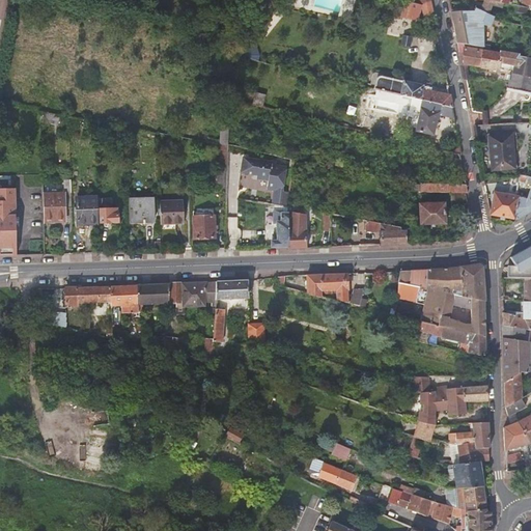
[(406,1),(402,0),(399,0),(396,15),(418,21),(419,16),(432,14),(431,6),(422,4),(406,1)]
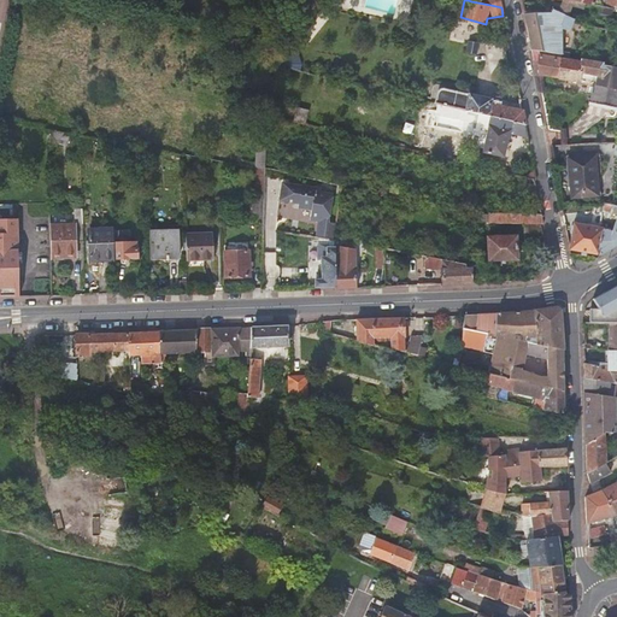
[(566,0),(563,0),(557,12),(568,17),(576,1),(566,0)]
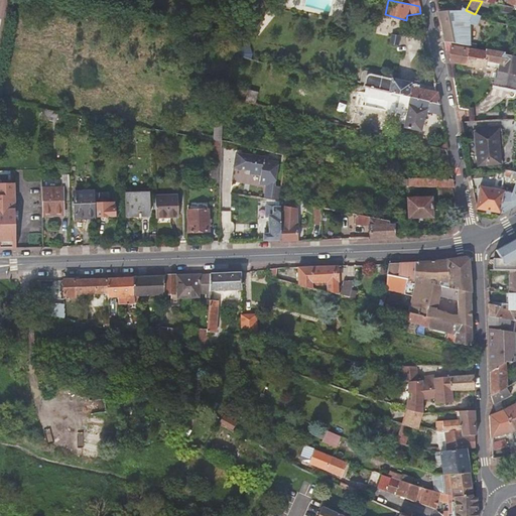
[(443,40),(469,44),(468,23),(476,26),(480,16),(475,14),(466,10),(462,8),(461,10),(437,11),(443,40)]
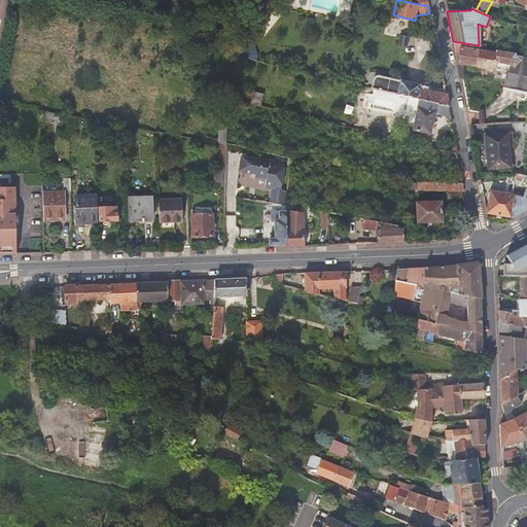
[(400,36),(398,44),(406,45),(407,38),(400,36)]
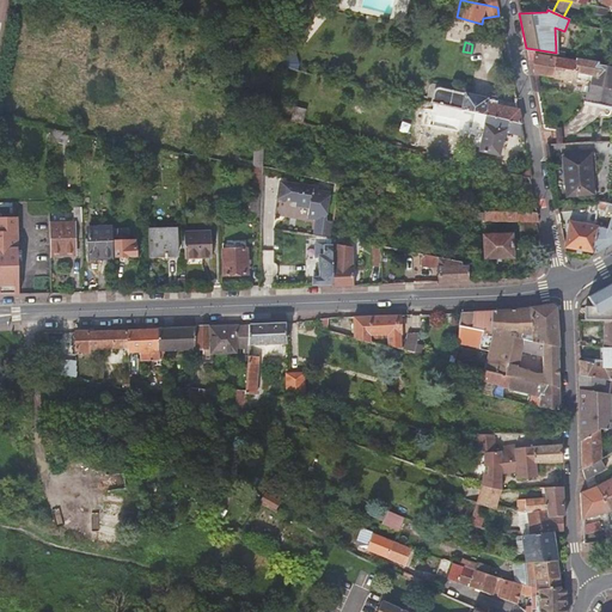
[(289,48),(277,63),(298,68),(299,63),(294,53),(289,48)]
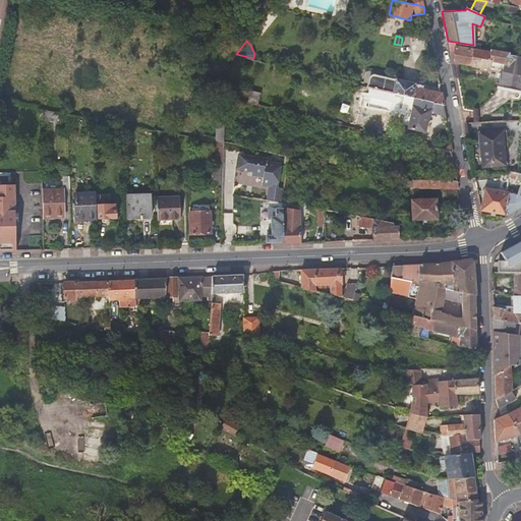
[(473,45),(448,41),(450,51),(455,51),(454,63),(470,66),(472,49),(473,45)]
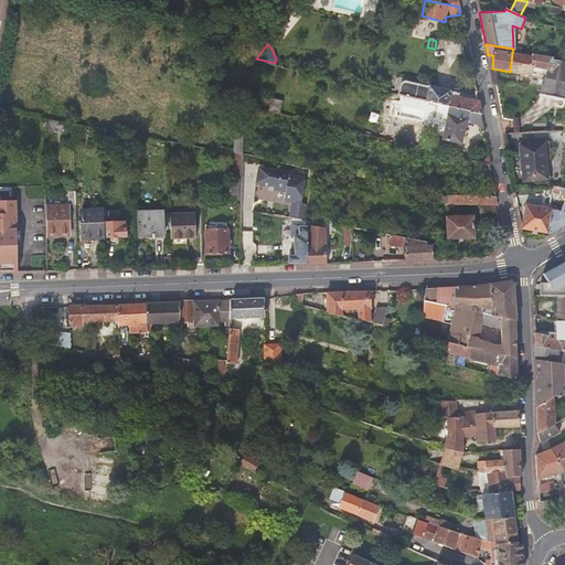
[(564,57),(564,59),(532,53),(531,55),(512,53),(510,72),(530,75),(531,67),(546,70),(544,77),(564,81),(564,57)]
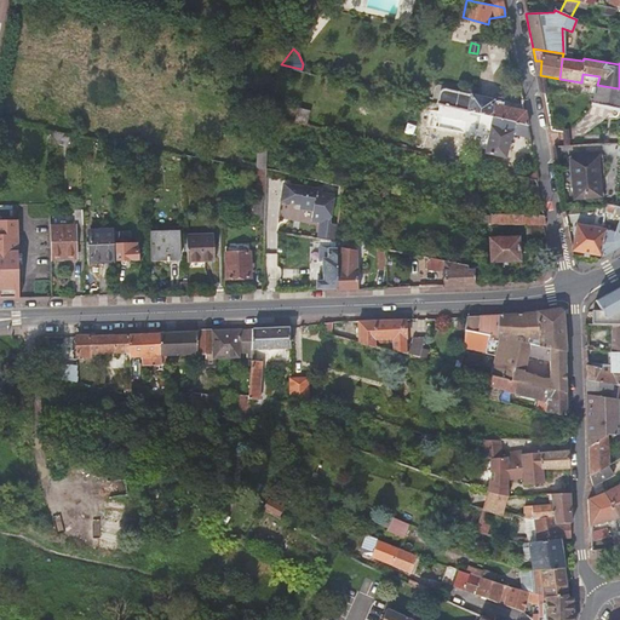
[(619,108),(619,89),(597,85),(596,93),(595,93),(593,96),(592,102),(619,108)]
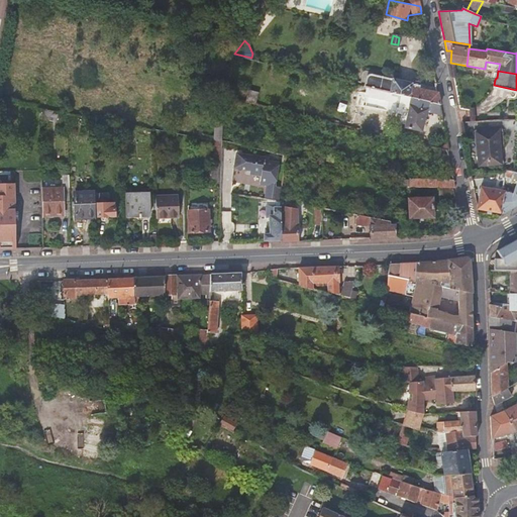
[(439,104),(437,92),(412,86),(412,84),(368,73),(364,87),(380,90),(385,91),(411,97),(439,104)]
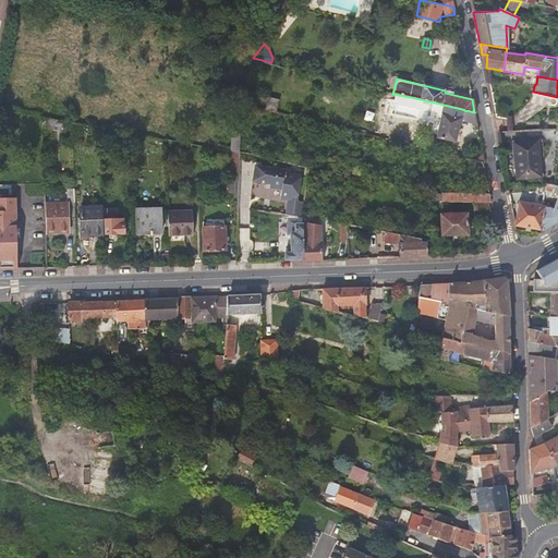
[(280,99),(268,97),(265,109),(277,111),(280,99)]
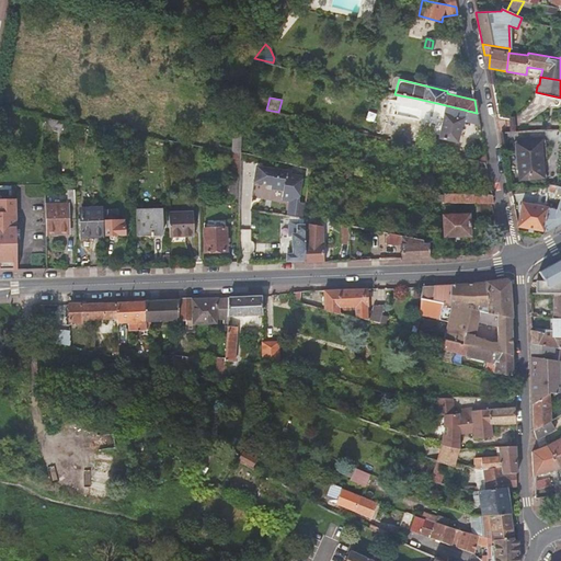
[(477,113),(446,105),(439,138),(457,142),(462,119),(465,121),(465,122),(480,125),(477,113)]
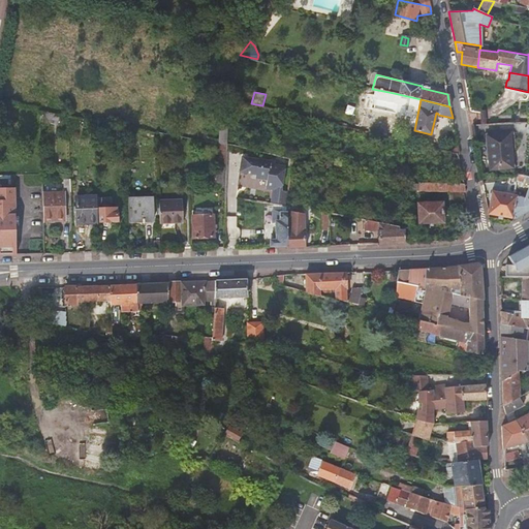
[(40,112),(40,122),(59,124),(60,115),(40,112)]
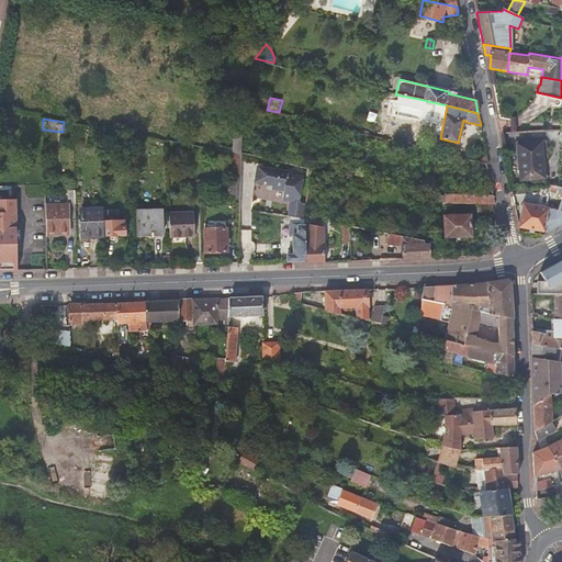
[(72,124),(72,132),(86,134),(88,126),(72,124)]
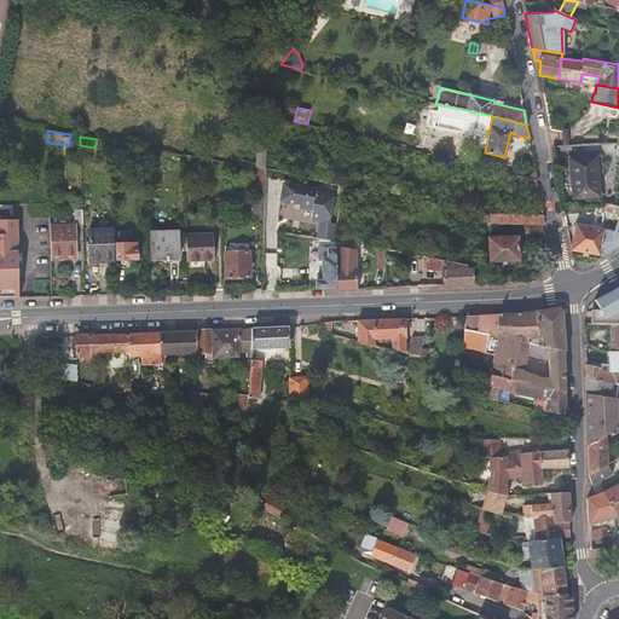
[(596,156),(568,158),(572,198),(600,196),(596,156)]
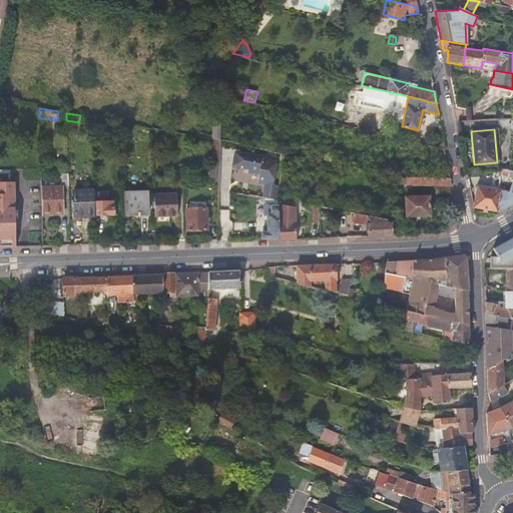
[(232,165),(234,150),(229,150),(226,164),(232,165)]
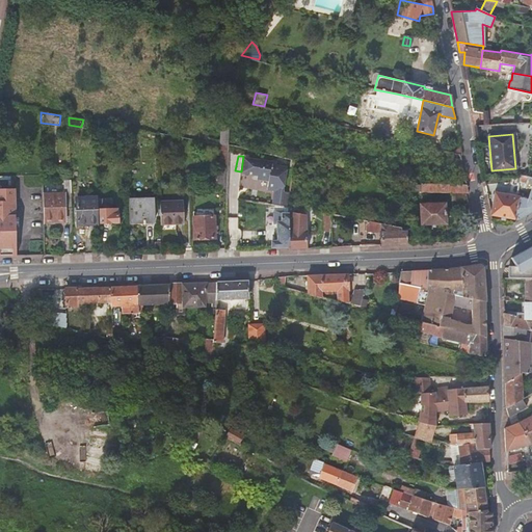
[(277,162),(243,156),(241,171),(259,175),(258,180),(269,181),(268,189),(274,190),(272,204),(280,205),(287,206),(288,200),(289,192),(284,192),(285,188),(287,171),(287,169),(287,167),(276,165),(277,162)]
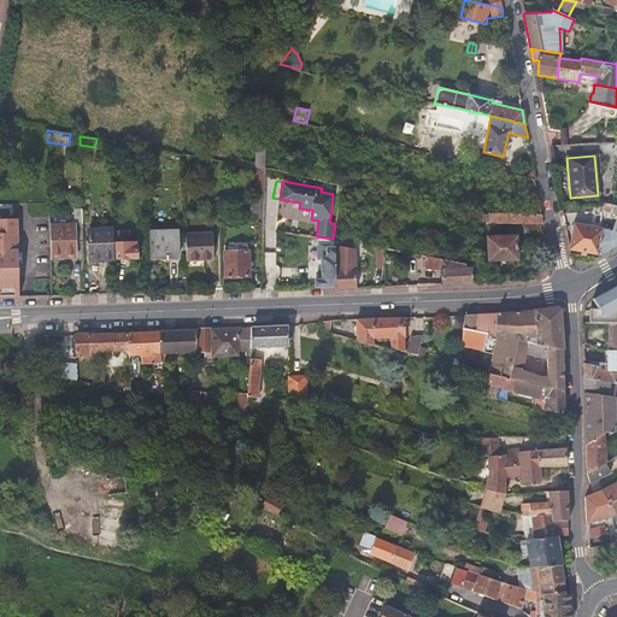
[(254,198),(253,198),(252,218),(262,218),(262,217),(262,206),(262,197),(254,198)]
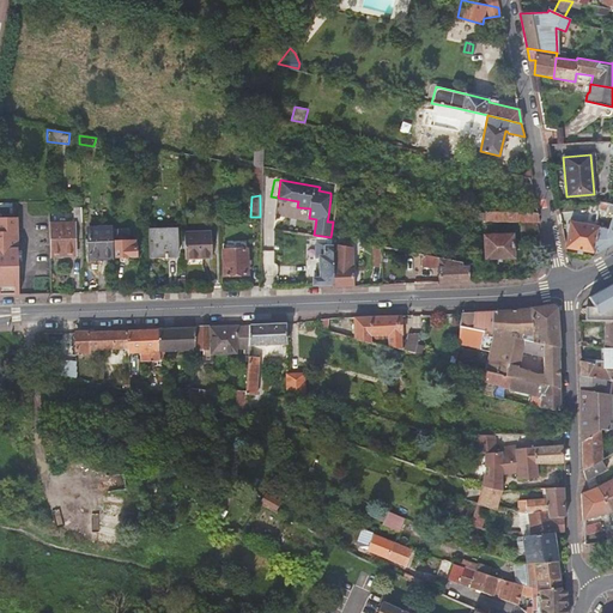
[(612,242),(612,204),(610,202),(608,202),(604,202),(602,207),(602,210),(612,212),(607,229),(599,226),(593,253),(593,255),(600,250),(612,242)]
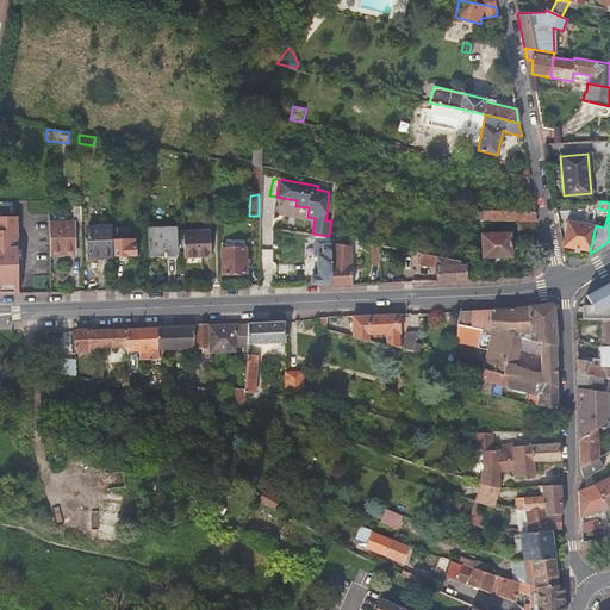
[(49,224),(50,253),(74,253),(74,238),(82,238),(81,209),(73,209),(73,223),(49,224)]
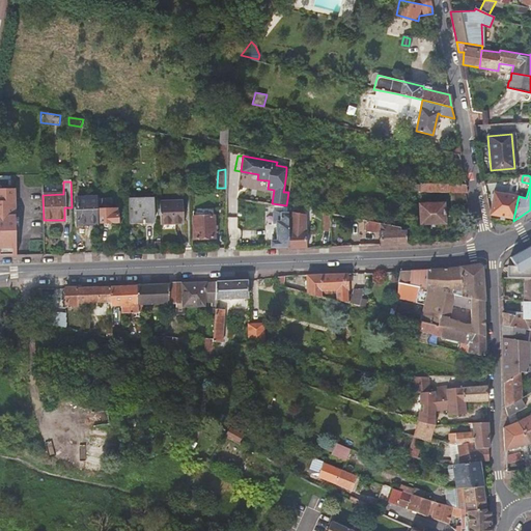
[(448,193),(448,184),(418,183),(419,191),(448,193)]
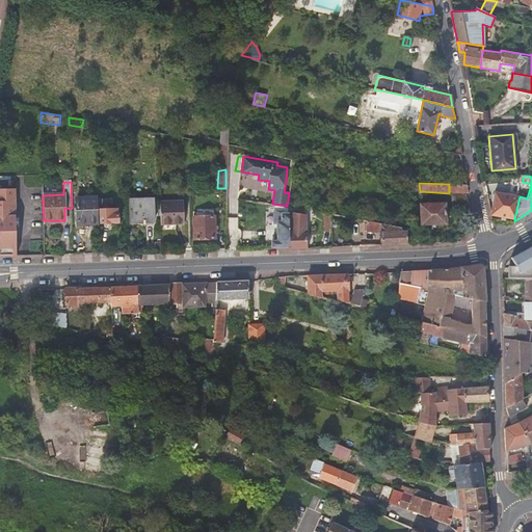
[(460,192),(466,192),(468,192),(467,184),(459,184),(449,184),(449,193),(450,193),(450,200),(460,200),(460,192)]
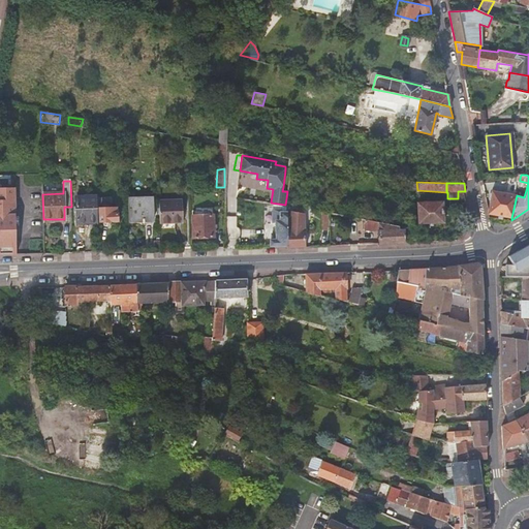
[(0,254),(18,253),(16,189),(0,189),(0,254)]
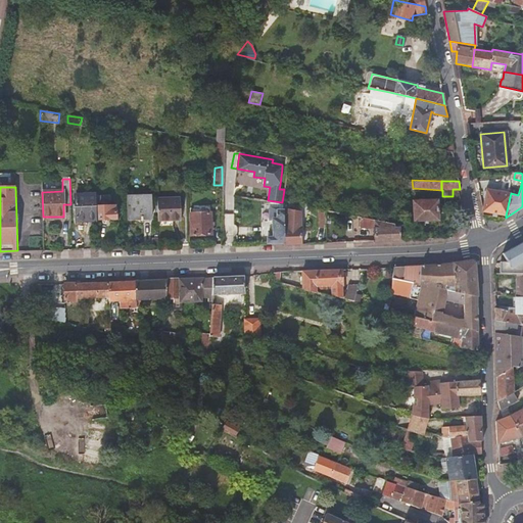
[(506,216),(511,193),(486,189),(482,211),(506,216)]
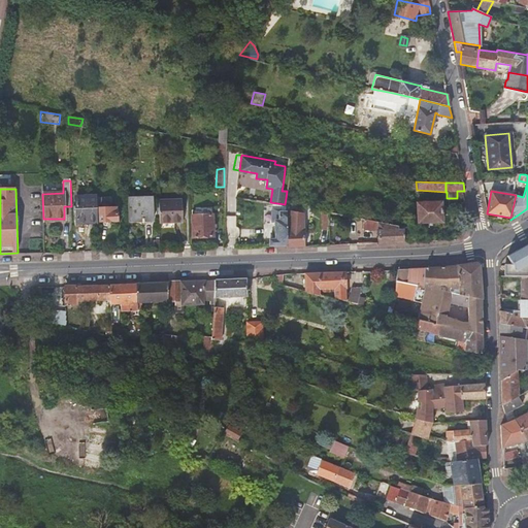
[(96,197),(96,196),(75,197),(76,222),(97,222),(96,207),(96,197)]
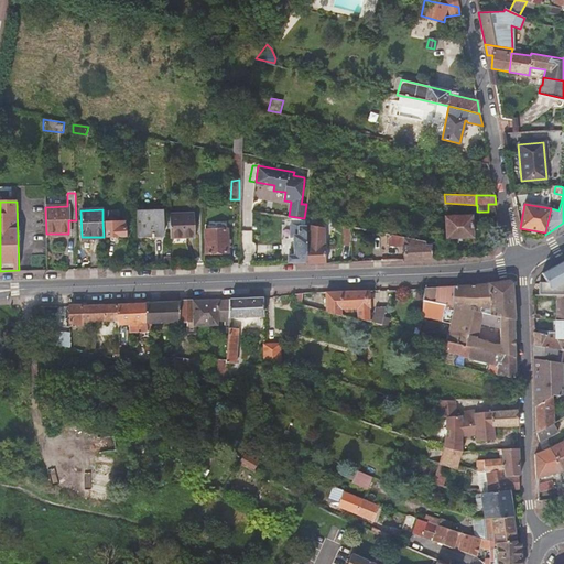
[(102,210),(102,221),(106,221),(107,237),(126,236),(125,221),(119,221),(119,210),(102,210)]
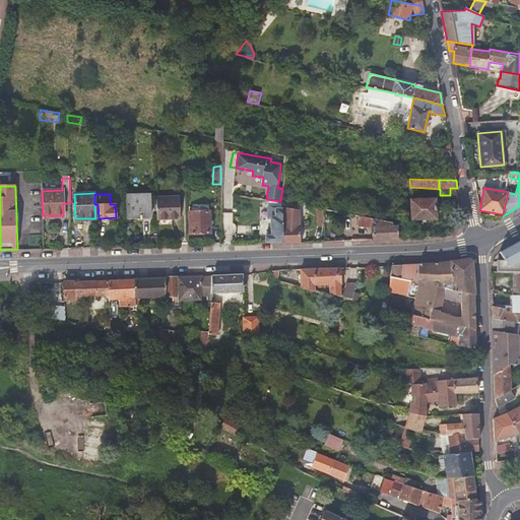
[(125,196),(126,217),(150,216),(149,195),(125,196)]
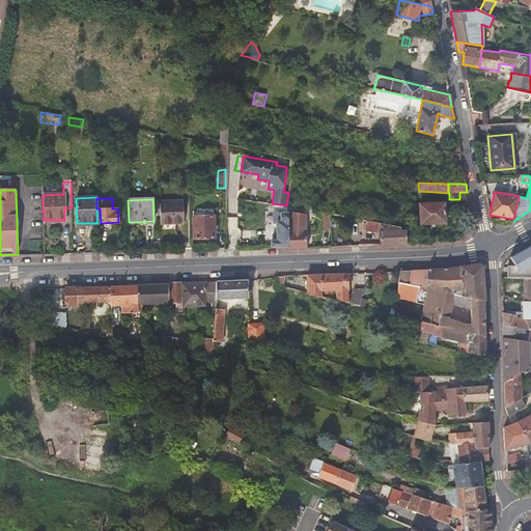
[(159,201),(160,224),(184,223),(183,200),(159,201)]
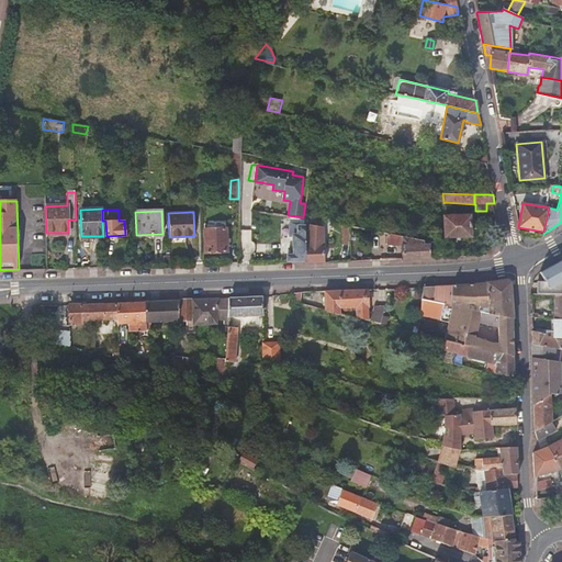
[(444,215),(445,237),(471,236),(470,214),(444,215)]
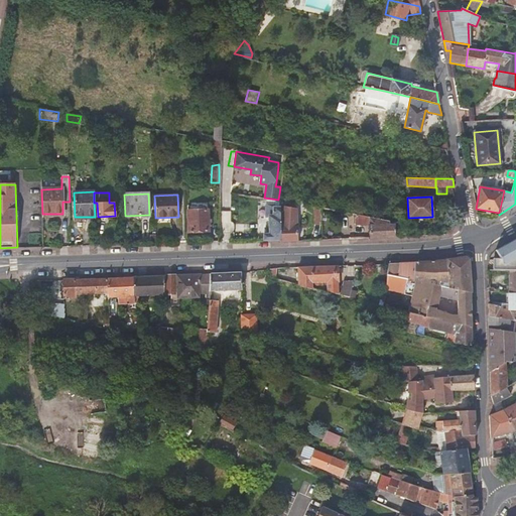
[(269,234),(265,234),(264,234),(264,239),(281,239),(280,206),(280,204),(275,204),(276,207),(272,207),(272,204),(265,204),(265,216),(269,216),(269,229),(269,234)]
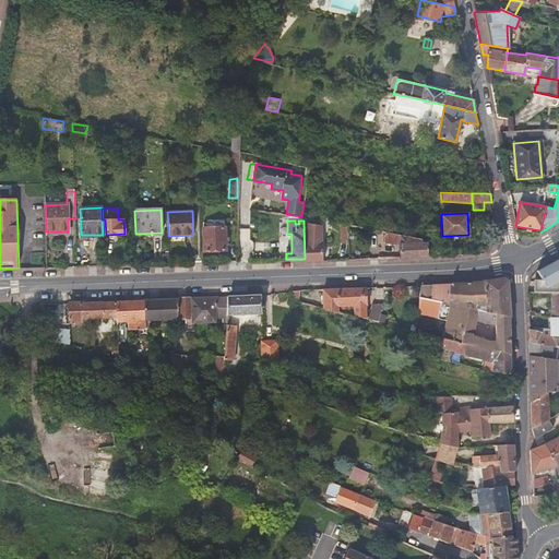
[(331,242),(348,242),(348,225),(331,221),(331,242)]
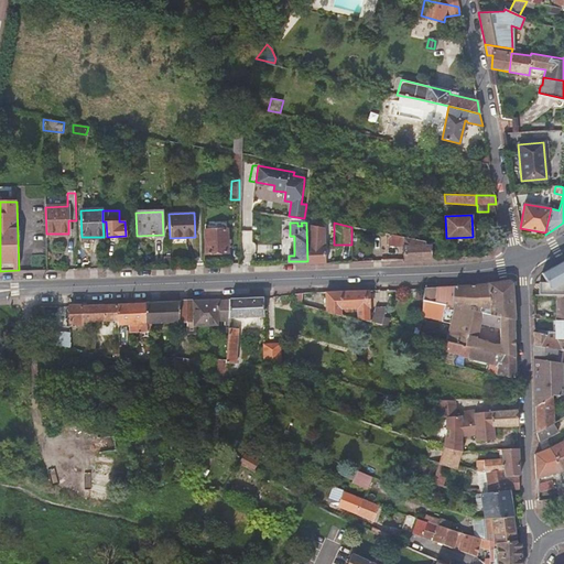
[(325,263),(325,227),(306,225),(307,261),(306,264),(325,263)]
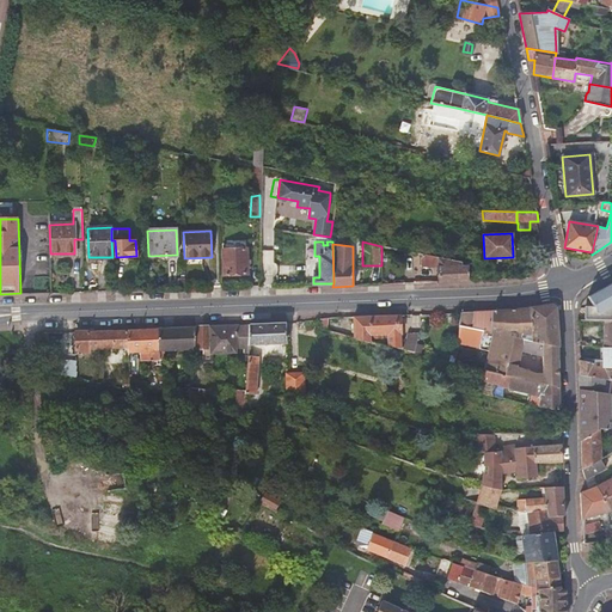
[(221,249),(222,275),(248,274),(248,248),(221,249)]
